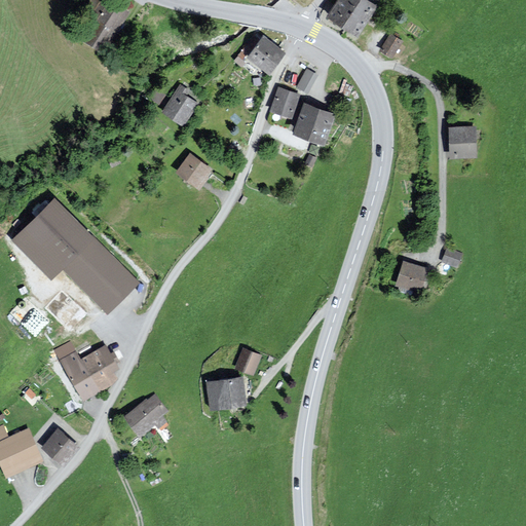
[(126,0),(106,0),(84,37),(106,50),(134,4),(126,0)]
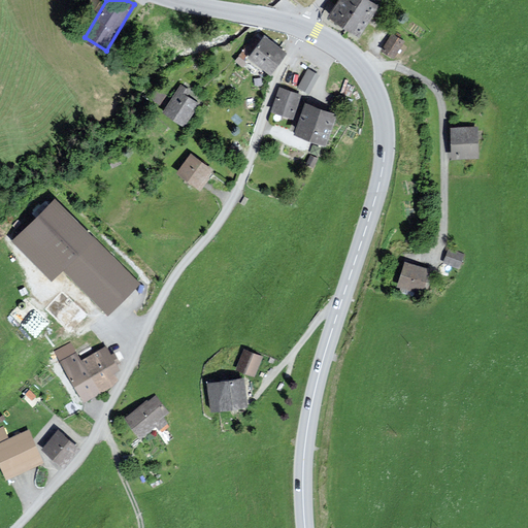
[(369,0),(343,0),(334,13),(362,34),(382,8),(369,0)]
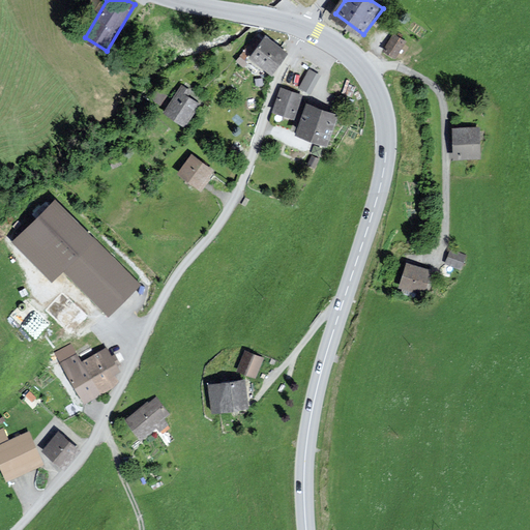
[(396,32),(386,49),(398,56),(408,38),(396,32)]
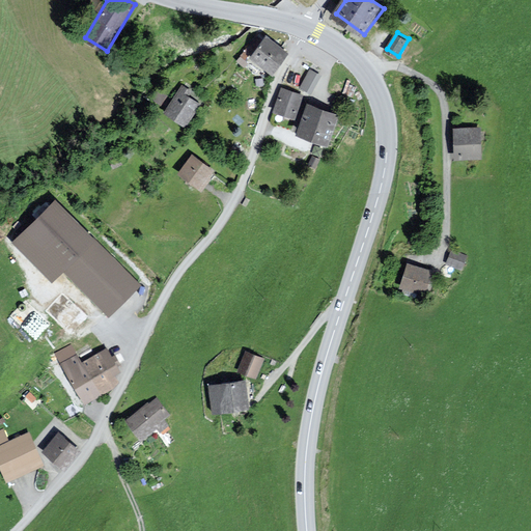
[(264,34),(249,56),(275,74),(290,51),(264,34)]
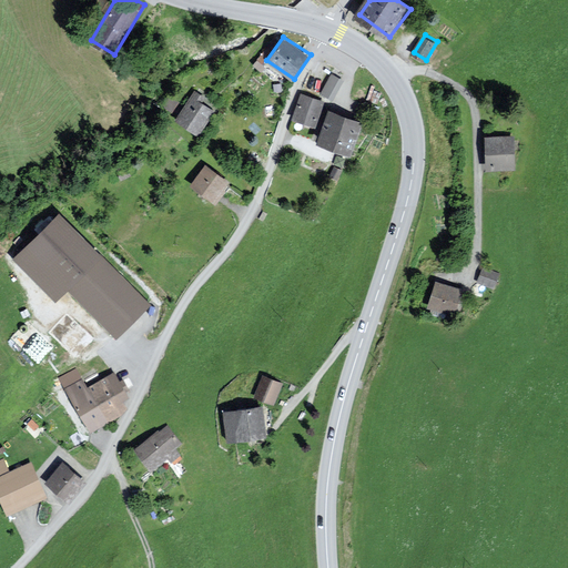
[(322,91),(331,95),(341,75),(332,71),(322,91)]
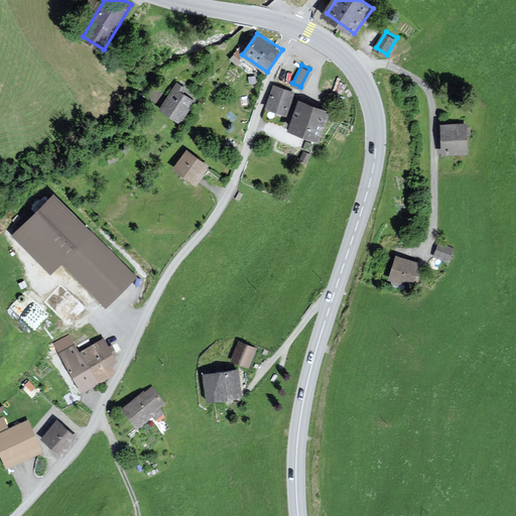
[(179,84),(161,109),(179,122),(198,97),(179,84)]
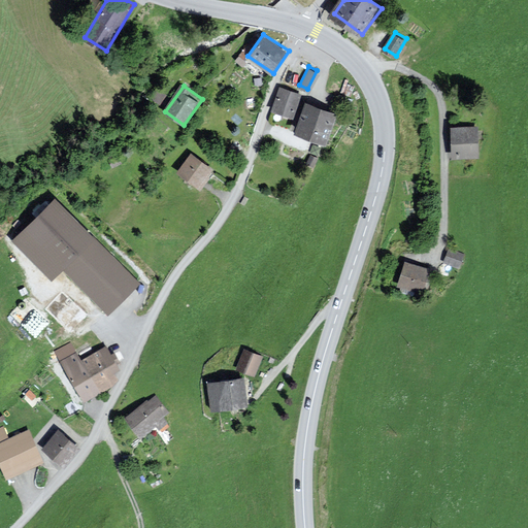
[(286,87),(277,110),(293,116),(301,93),(286,87)]
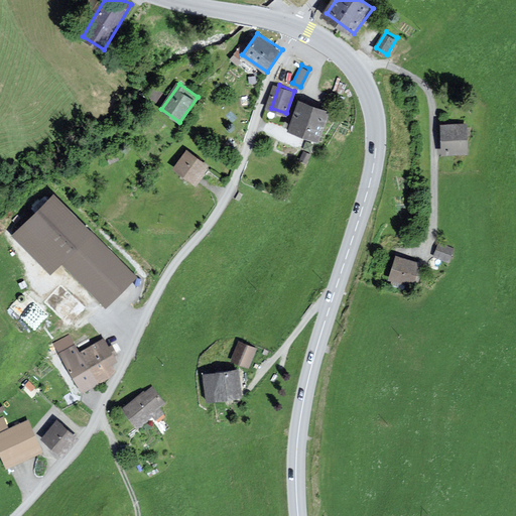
[(301,98),(291,127),(324,138),(334,109),(301,98)]
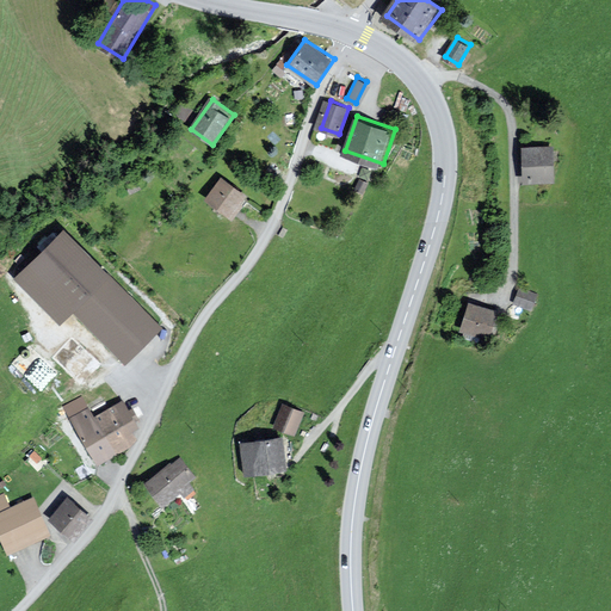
[(556,148),(526,148),(526,179),(556,179),(556,148)]
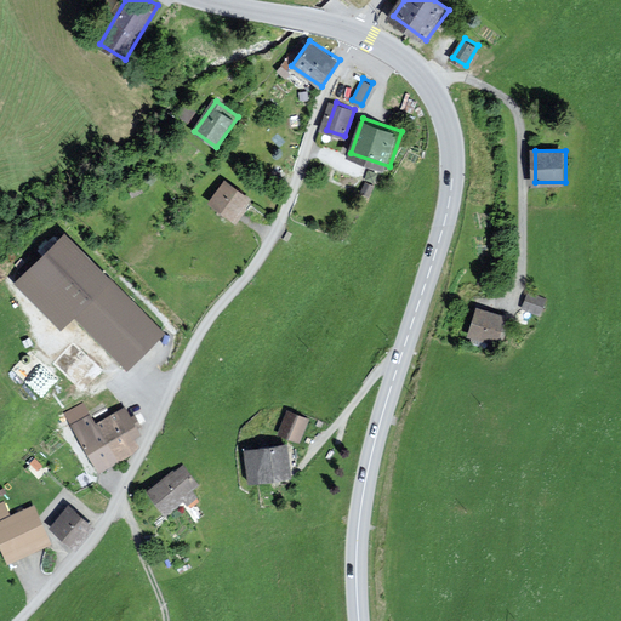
[(231,175),(211,201),(241,222),(260,195),(231,175)]
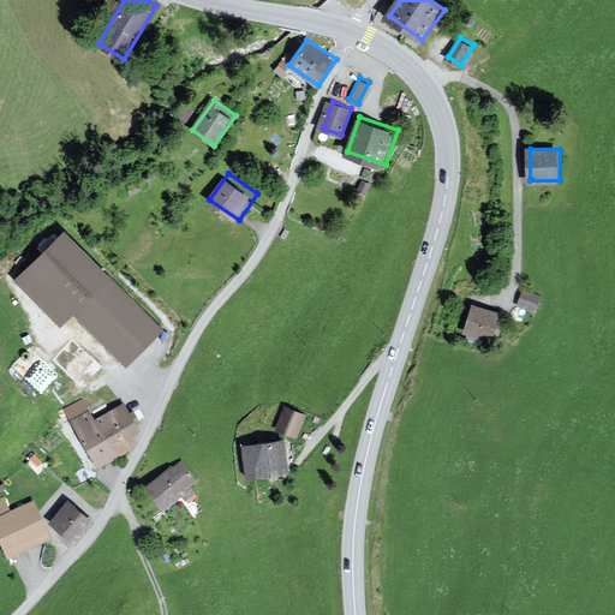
[(160,332),(61,233),(12,281),(58,327),(70,316),(123,369),(160,332)]
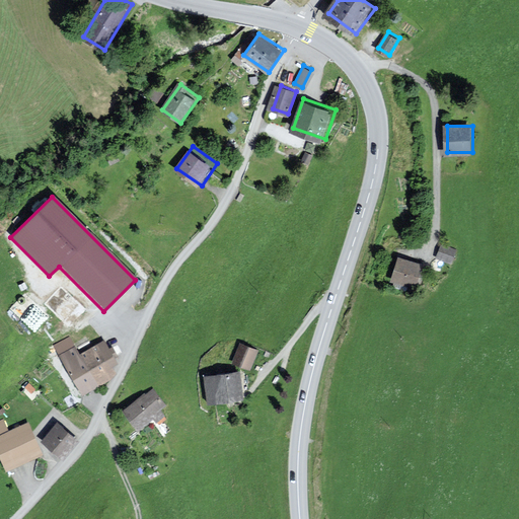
[(458,250),(442,246),(439,256),(455,261),(458,250)]
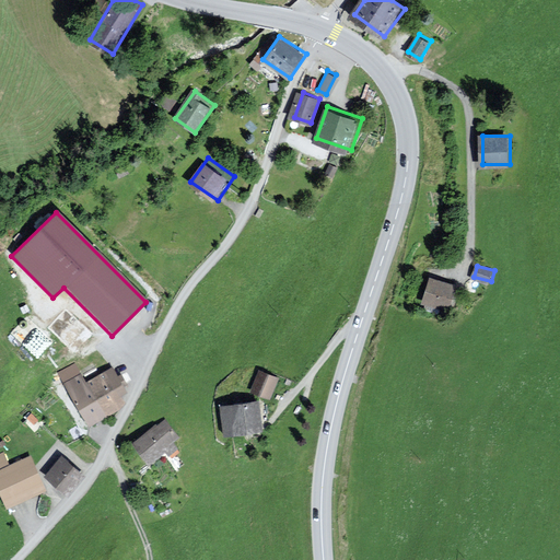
[(459,284),(433,277),(424,303),(451,312),(459,284)]
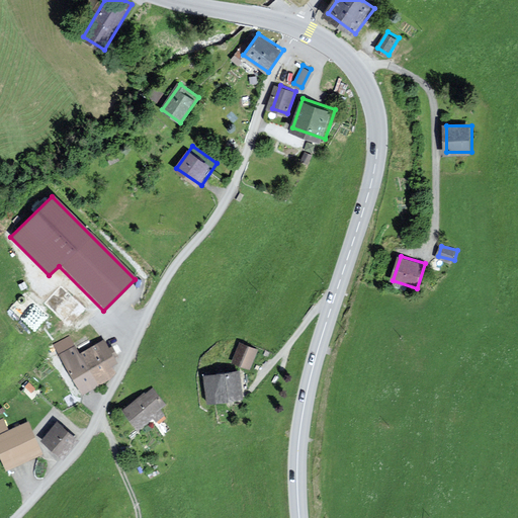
[(50,316),(22,294),(9,310),(37,332),(50,316)]
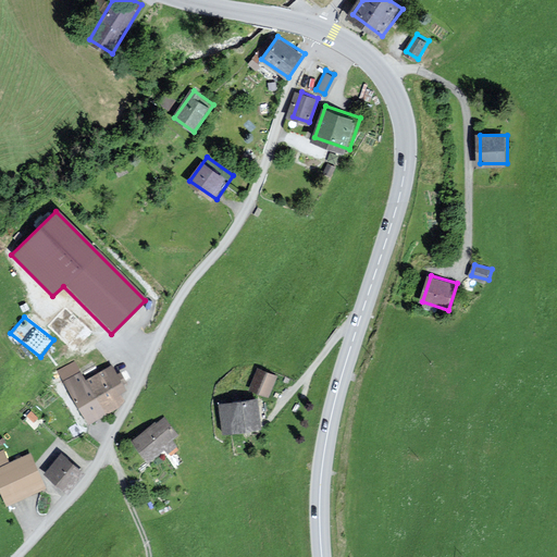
[(124,400),(106,360),(63,381),(82,420),(124,400)]
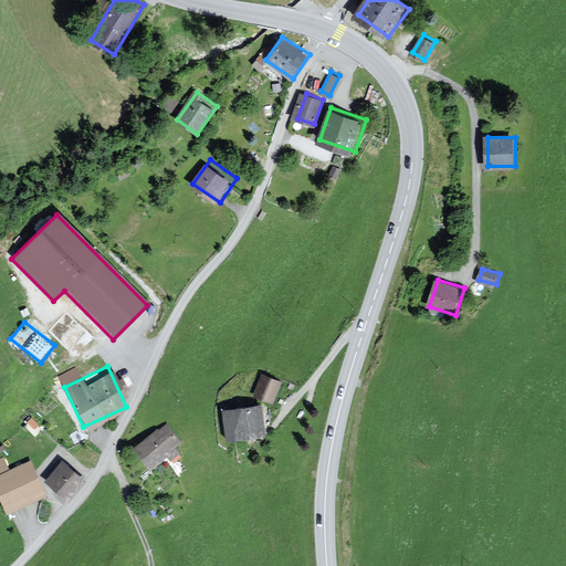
[(260,371),(252,392),(275,401),(283,380),(260,371)]
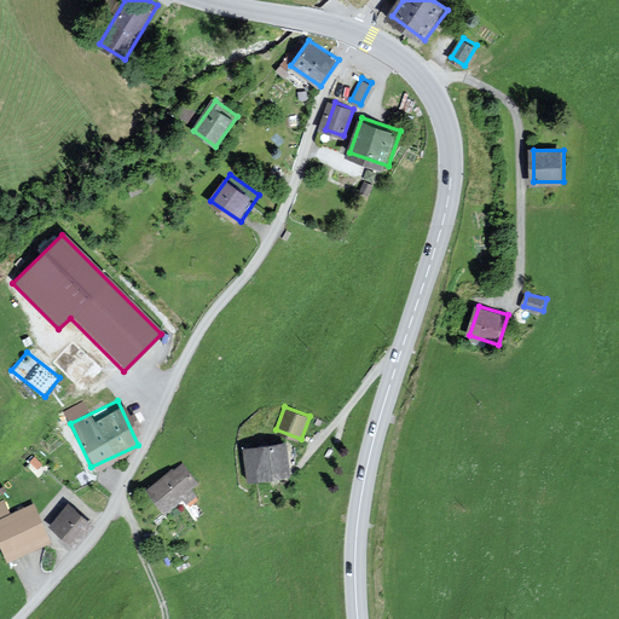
[(285,445),(243,447),(246,484),(288,480),(285,445)]
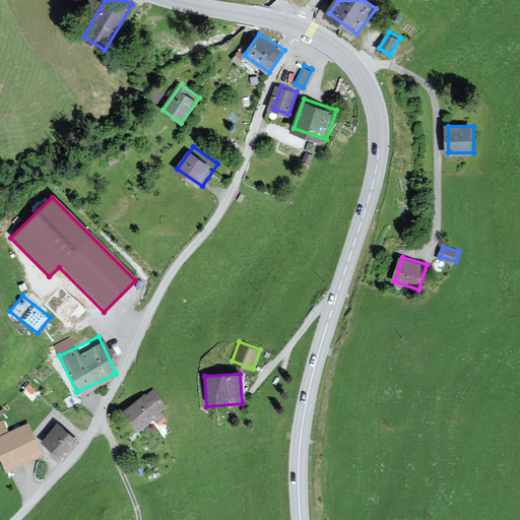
[(153,391),(125,408),(138,430),(167,411),(153,391)]
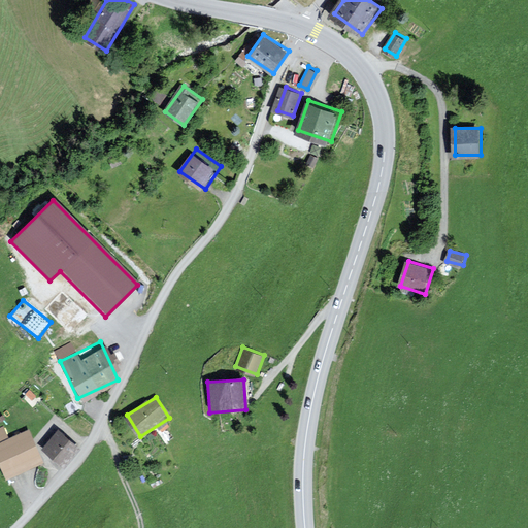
[(41,464),(27,426),(0,436),(0,465),(4,477),(41,464)]
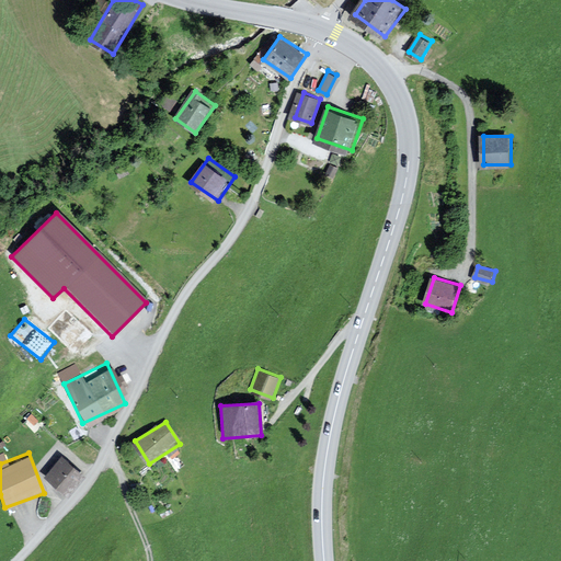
[(81,478),(57,457),(44,471),(68,492),(81,478)]
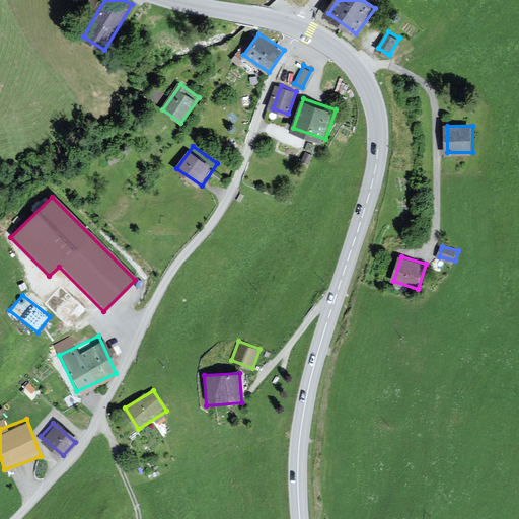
All buildings are outlined.
